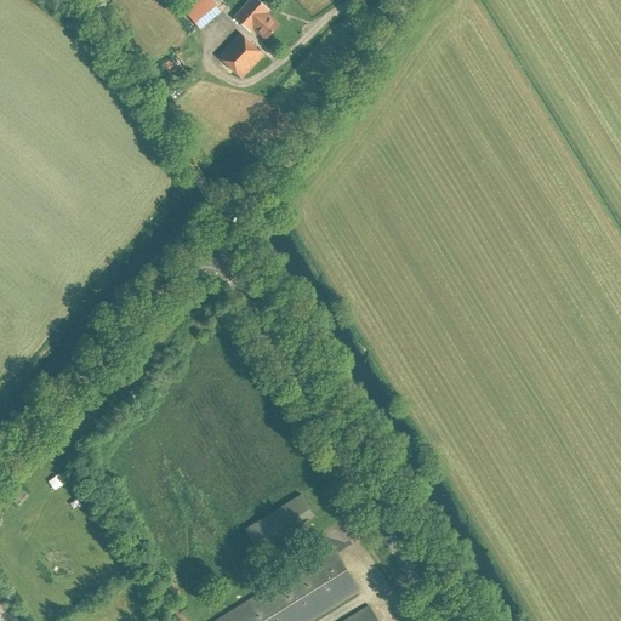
[(200,29),(222,11),(212,0),(199,0),(186,12),(200,29)]
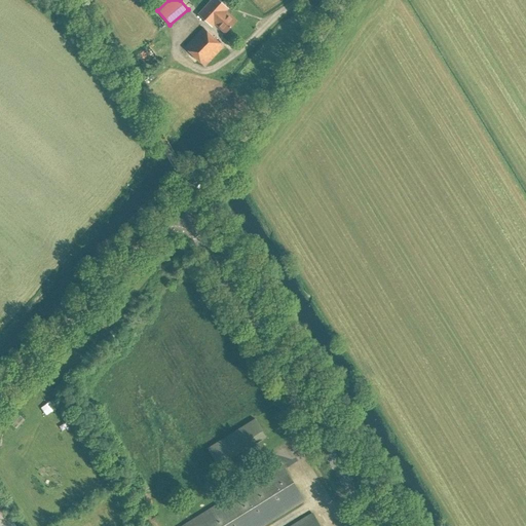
[(219,0),(211,0),(198,14),(212,27),(215,25),(224,34),(236,22),(229,14),(232,12),(219,0)]
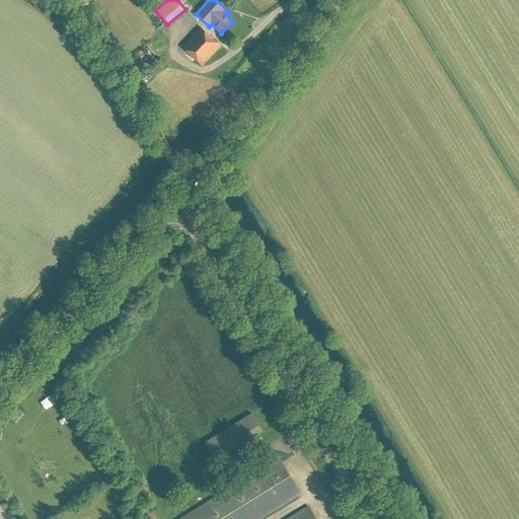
[(202,66),(220,47),(201,27),(182,47),(202,66)]
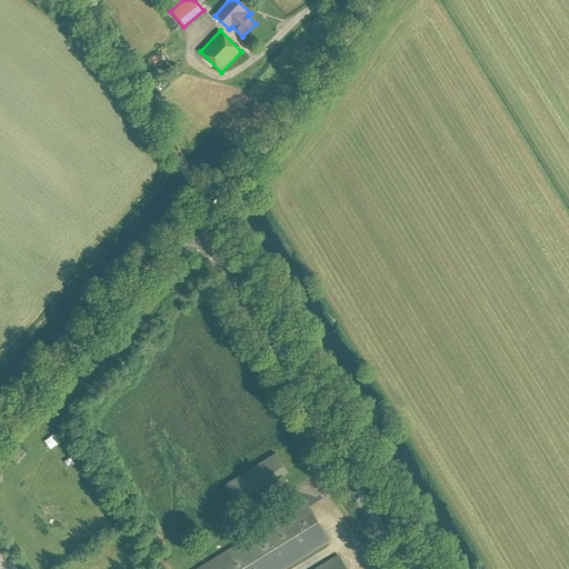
[(12,440),(5,448),(17,459),(25,451),(12,440)]
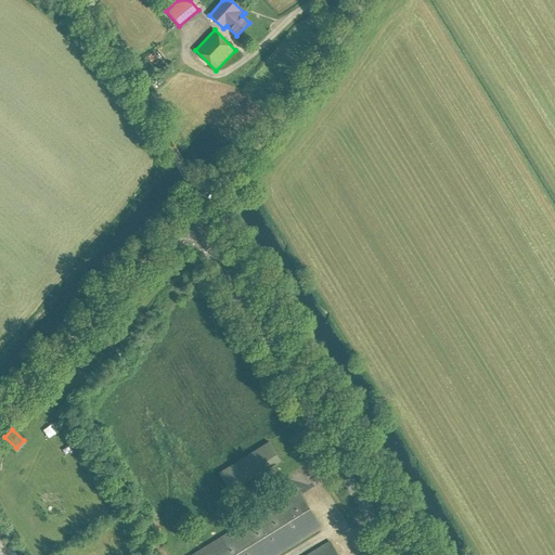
[(230,492),(281,461),(269,442),(219,473),(230,492)]
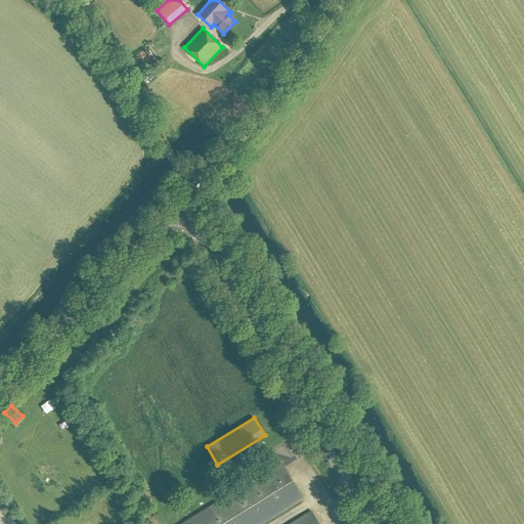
[(260,523),(303,497),(281,463),(182,523),(260,523)]
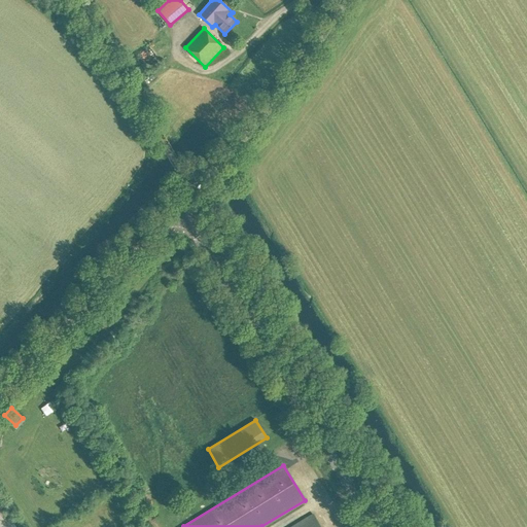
[(292,526),(321,526),(314,515),(292,526)]
